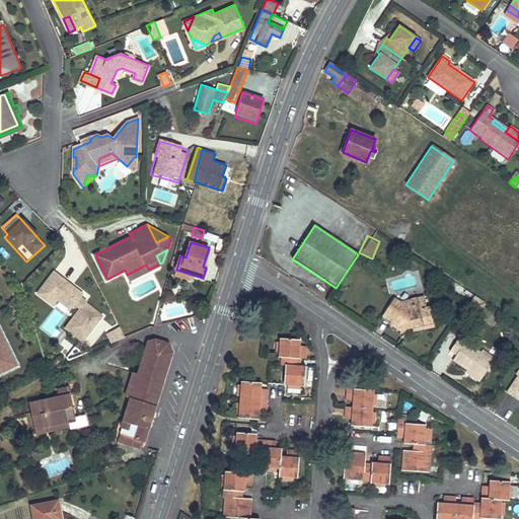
[(146,265),(127,275),(130,280),(148,270),(146,265)]
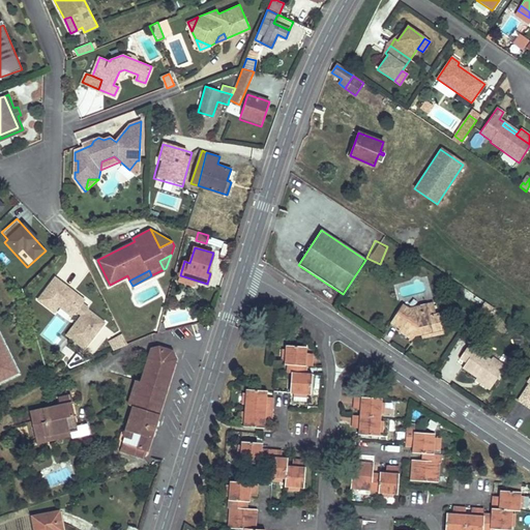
[(57,278),(45,295),(61,307),(75,318),(79,313),(84,316),(68,336),(86,350),(107,324),(84,306),(87,302),(57,278)]
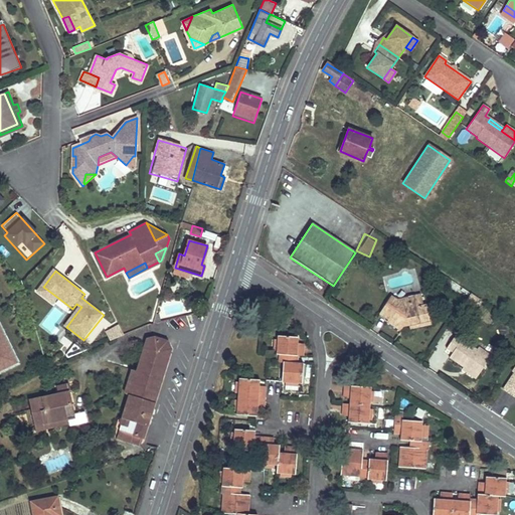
[(59,299),(43,287),(39,292),(54,305),(59,299)]
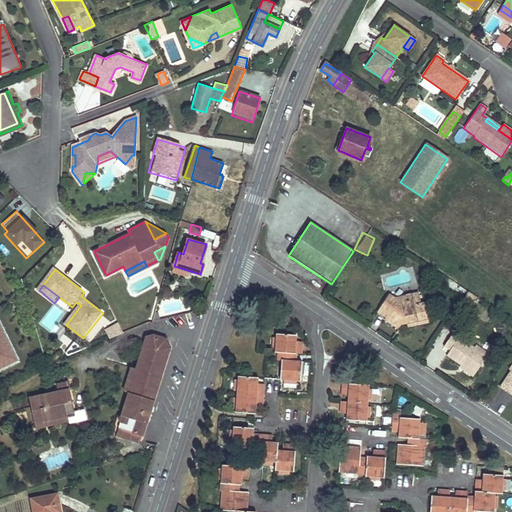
[(469,306),(476,296),(467,291),(461,301),(469,306)]
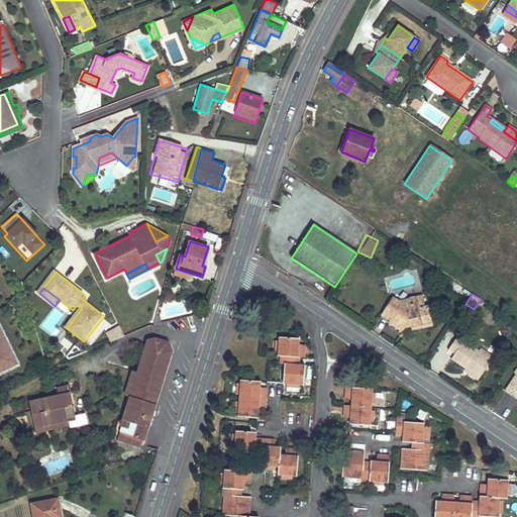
[(393,297),(381,314),(390,320),(389,322),(402,330),(407,323),(410,325),(431,321),(428,306),(423,307),(418,308),(416,297),(398,301),(393,297)]
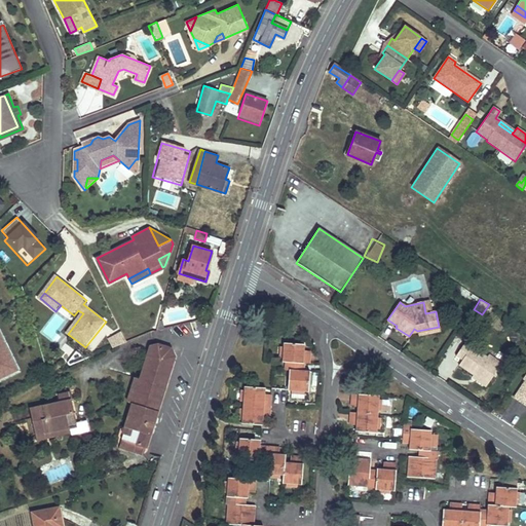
[(439,327),(417,331),(418,336),(440,331),(439,327)]
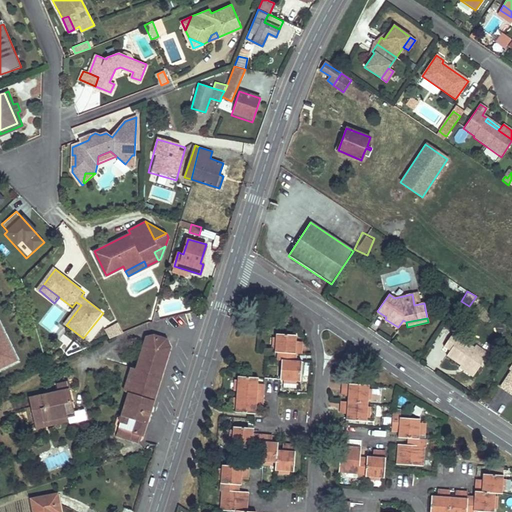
[(115,319),(102,325),(109,340),(122,334),(115,319)]
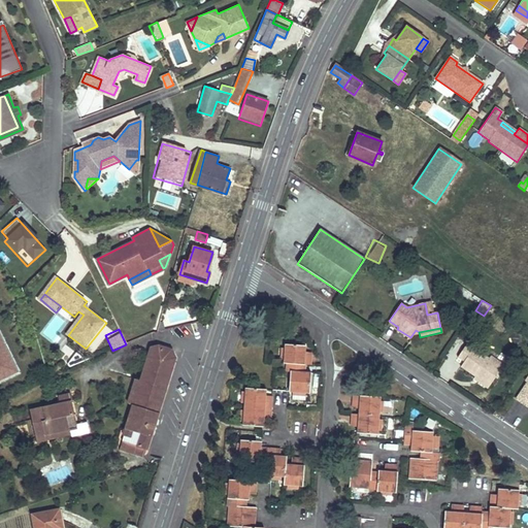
[(0,388),(18,381),(0,339),(0,388)]
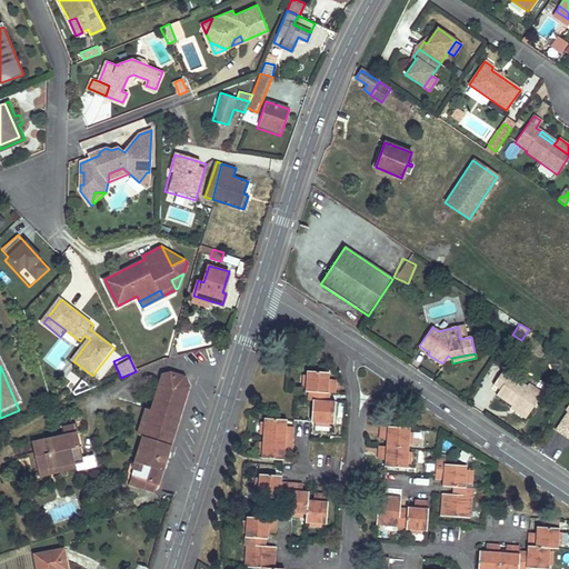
[(511,405),(526,416),(540,396),(526,386),(502,370),(492,383),(499,388),(496,393),(511,405)]
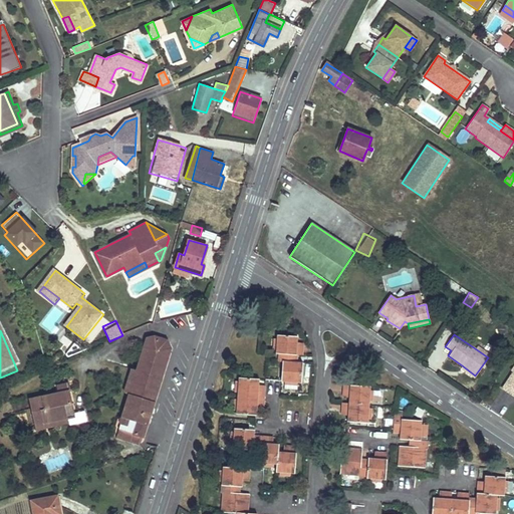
[(130,393),(118,428),(144,436),(171,348),(167,339),(155,335),(147,338),(138,369),(132,367),(124,392),(130,393)]
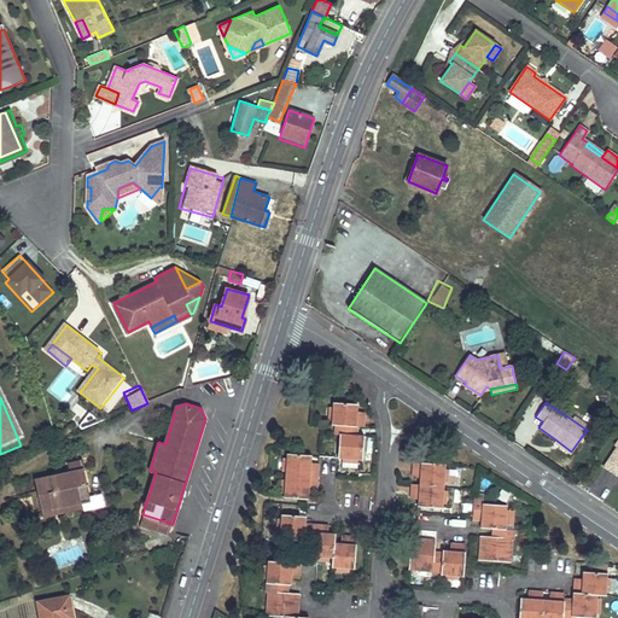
[(356,406),(333,403),(332,407),(331,419),(331,424),(334,424),(334,435),(339,435),(338,458),(343,458),(355,459),(361,460),(362,436),(357,435),(353,435),(354,425),(359,425),(365,426),(365,418),(356,417),(356,412),(356,406)]
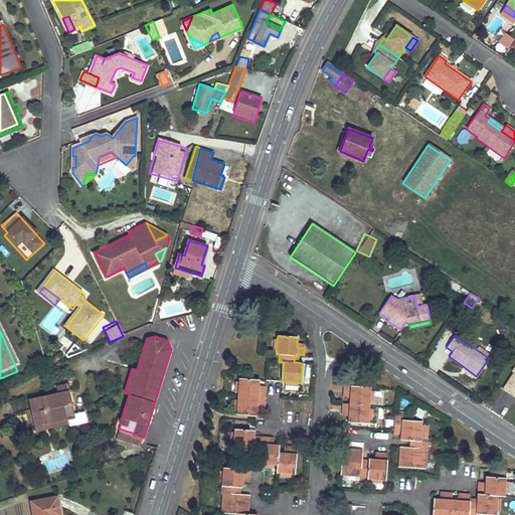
[(478,346),(476,349),(489,358),(491,355),(478,346)]
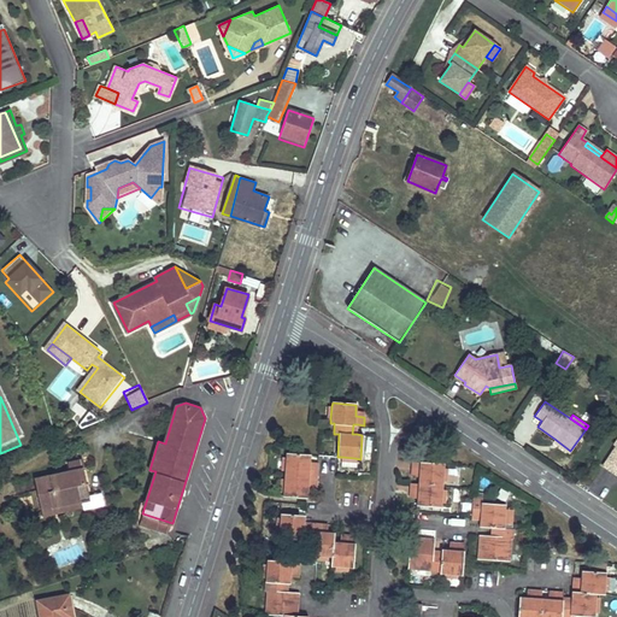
[(570,451),(554,439),(552,442),(568,454),(570,451)]
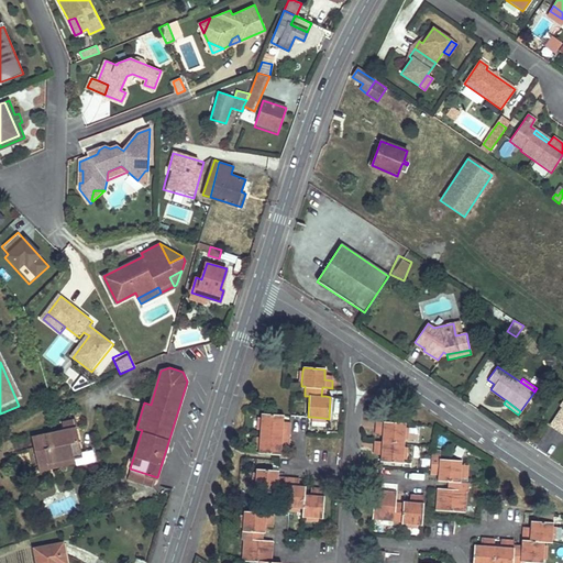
[(562,401),(561,405),(562,407),(550,424),(562,433),(562,401)]
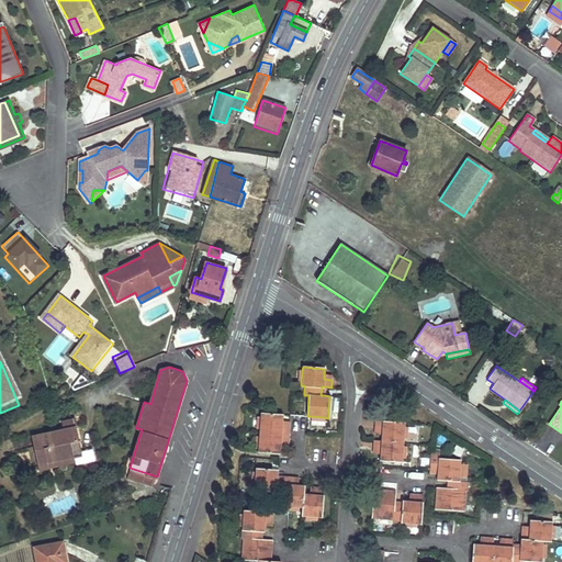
[(283,415),(261,413),(260,416),(260,428),(259,436),(258,447),(258,451),(280,453),(281,447),(281,442),(289,442),(289,427),(282,426),(282,422),(283,415)]
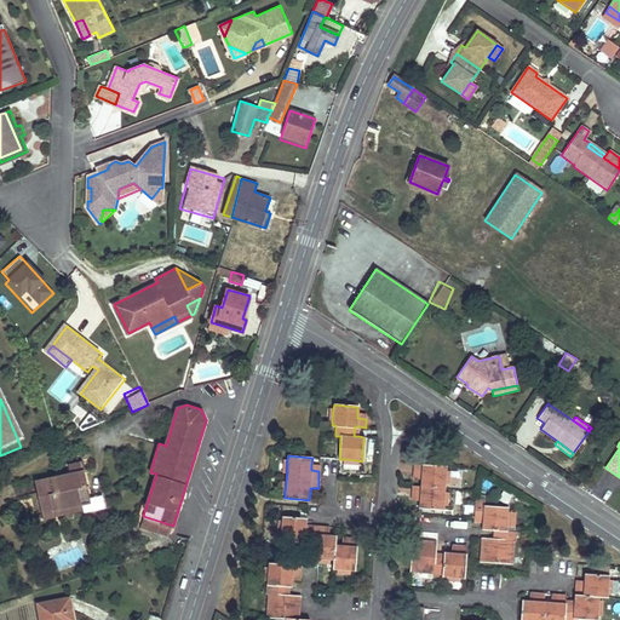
[(446,466),(414,465),(413,474),(422,475),(422,480),(420,487),(413,486),(412,495),(420,497),(419,501),(419,507),(443,509),(443,505),(445,492),(445,483),(446,471),(446,466)]
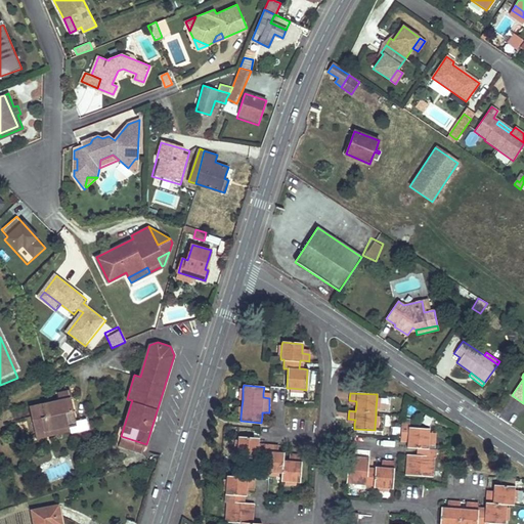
[(72,397),(30,407),(37,437),(47,435),(46,431),(70,426),(78,425),(72,397)]
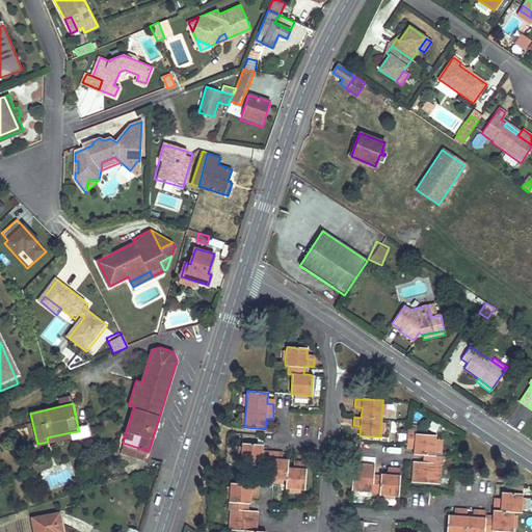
[(416,429),(408,428),(407,444),(415,445),(414,449),(414,454),(423,455),(428,455),(427,463),(422,462),(414,462),(411,481),(439,483),(441,464),(443,464),(443,456),(434,455),(434,451),(435,440),(435,435),(416,434),(416,429)]
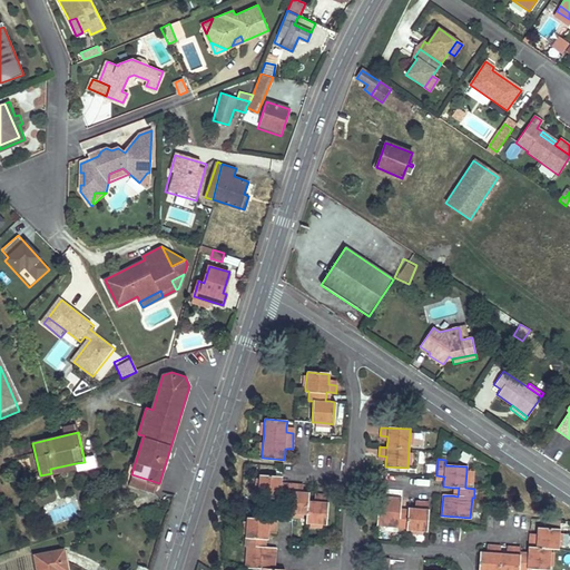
[(76,463),(50,469),(51,473),(76,468),(76,463)]
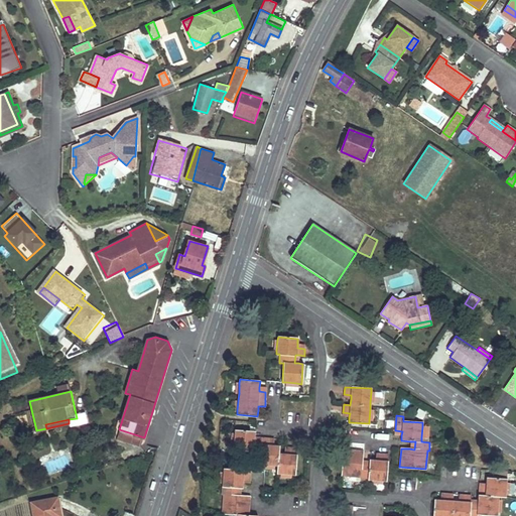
[(255,431),(234,430),(234,433),(234,443),(233,448),(253,450),(253,456),(261,457),(260,464),(277,465),(277,474),(280,474),(290,474),(294,475),(297,447),(289,446),(289,454),(284,453),(279,453),(279,445),(273,444),(270,444),(270,437),(262,436),(261,440),(254,440),(254,435),(255,431)]
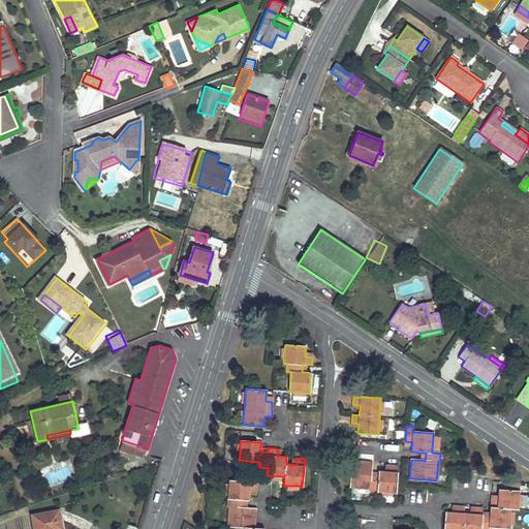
[(352,461),(350,488),(369,489),(369,491),(395,493),(398,466),(390,465),(390,471),(385,471),(385,465),(380,464),(379,472),(379,476),(371,475),(371,472),(372,462),(370,462),(352,461)]
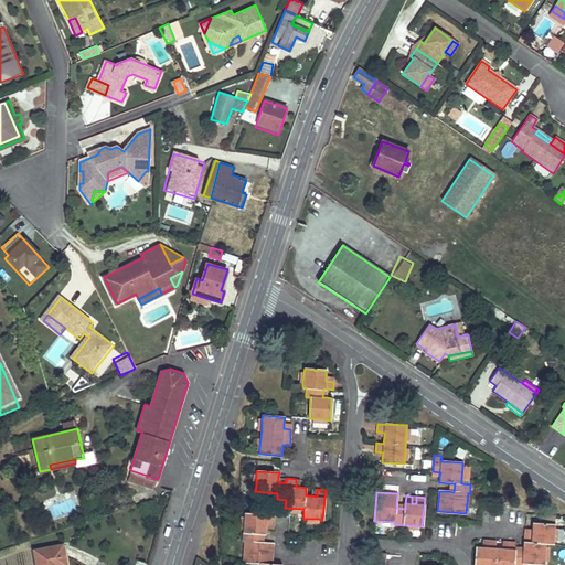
[(74,498),(49,504),(52,516),(77,510),(74,498)]
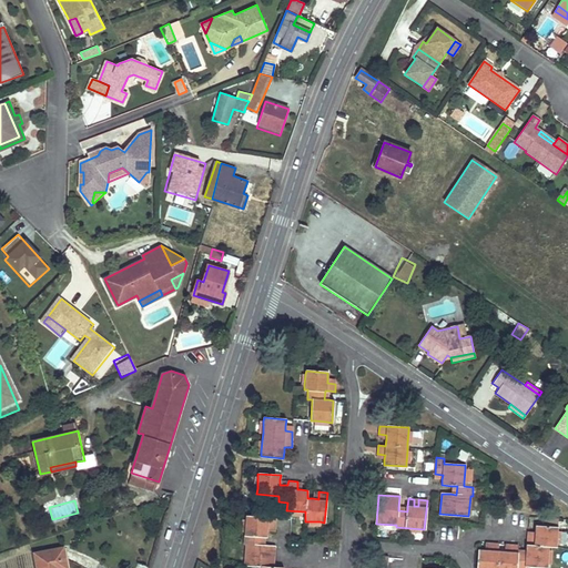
[(276,518),(245,516),(243,544),(245,544),(243,565),(261,566),(260,567),(283,567),(273,567),(274,547),(265,546),(260,545),(262,537),(266,537),(266,530),(266,526),(275,527),(276,518)]
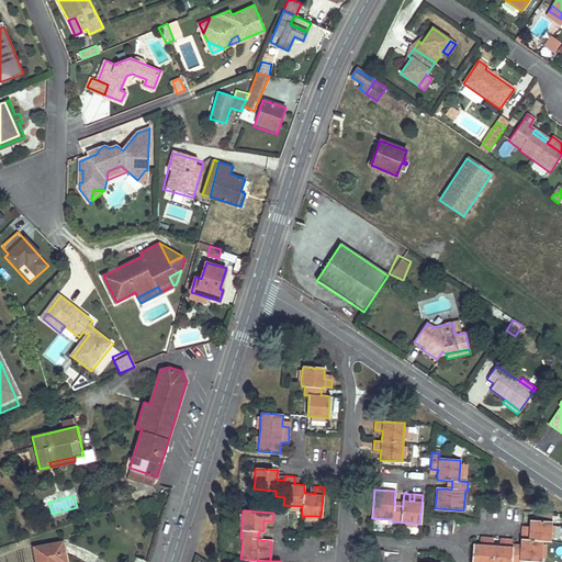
[(493,538),(484,538),(484,544),(479,543),(473,543),(472,561),(518,561),(518,560),(541,561),(541,558),(542,548),(542,541),(550,541),(550,537),(551,526),(551,523),(529,520),(528,540),(523,540),(520,539),(519,544),(519,550),(512,549),(512,543),(513,539),(503,539),(503,546),(498,546),(493,544),(493,538)]
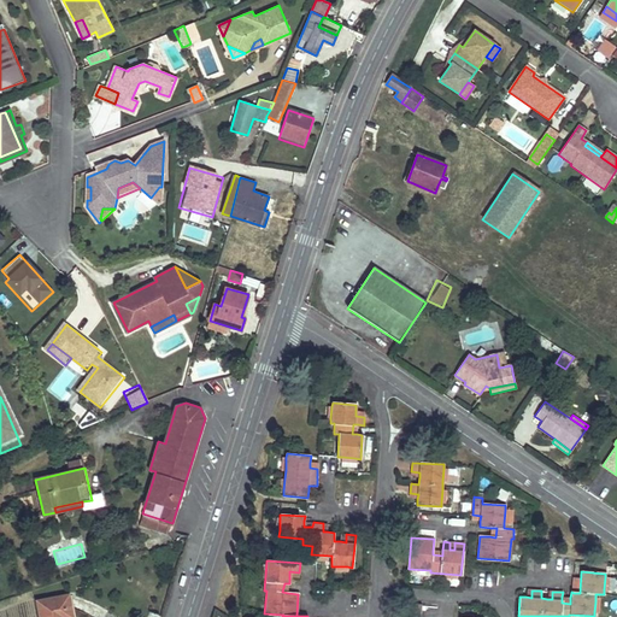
[(74,616),(70,595),(39,600),(41,616),(74,616)]
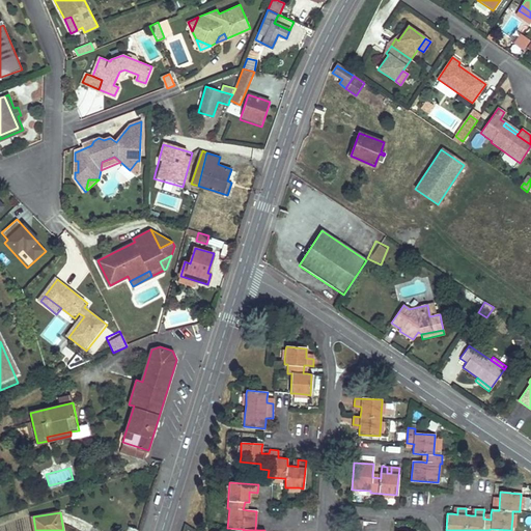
[(353,522),(352,530),(355,530),(361,530),(362,522),(353,522)]
